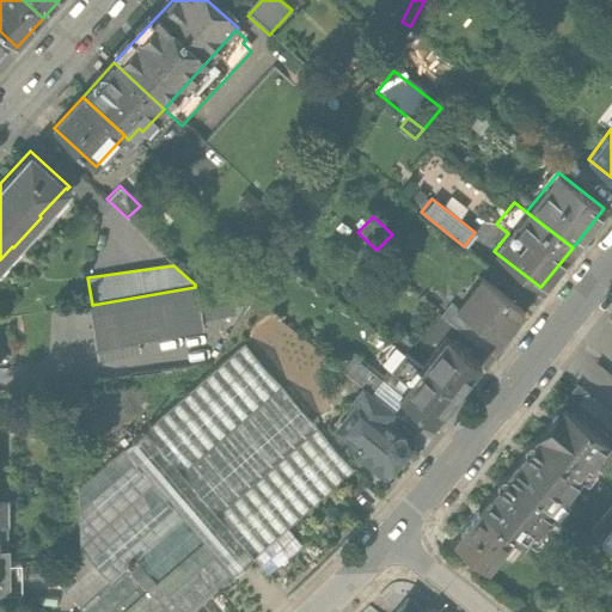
[(496,342),(522,310),(484,280),(460,311),(459,312),(487,335),(496,342)]
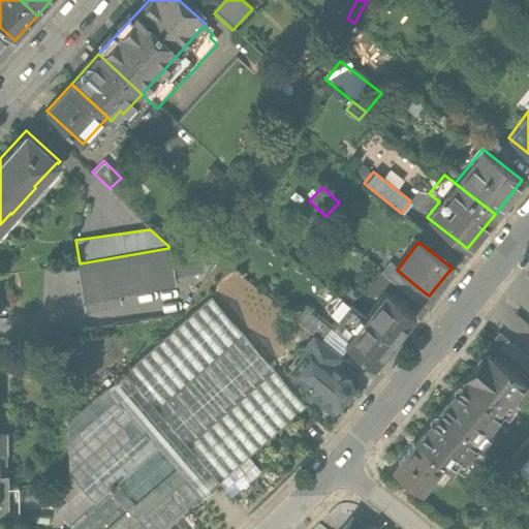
[(119,296),(175,285),(174,280),(204,275),(199,245),(168,248),(80,263),(75,263),(84,311),(120,305),(119,296)]
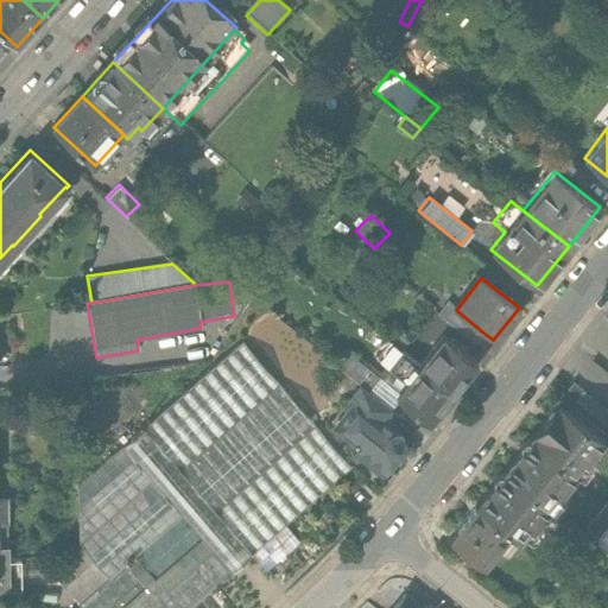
[(475,342),(483,333),(456,310),(457,309),(445,299),(436,310),(475,342)]
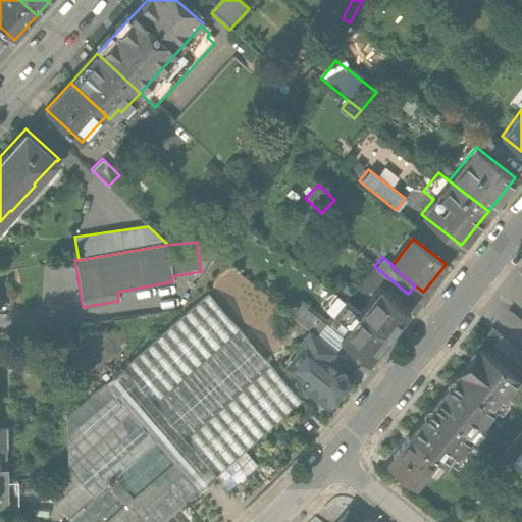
[(380,288),(360,313),(388,335),(409,310),(380,288)]
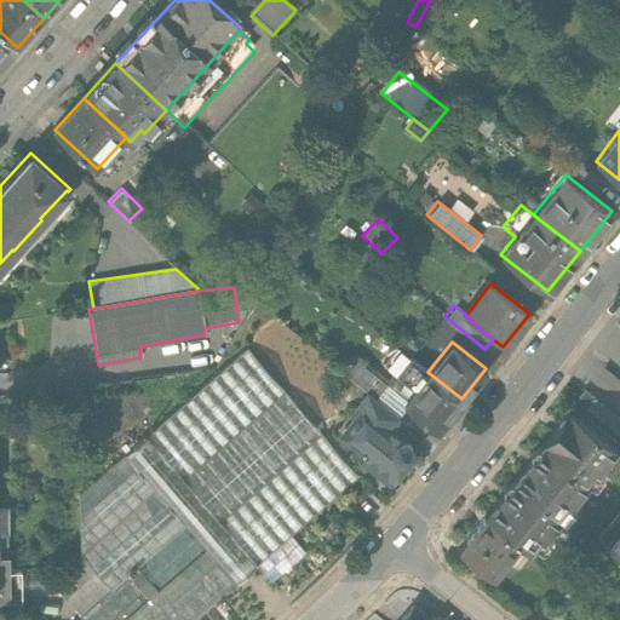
[(81,619),(190,619),(257,564),(273,583),(305,555),(290,537),(359,477),(247,346),(78,492),(79,552),(110,589),(79,614),(78,615),(81,619)]
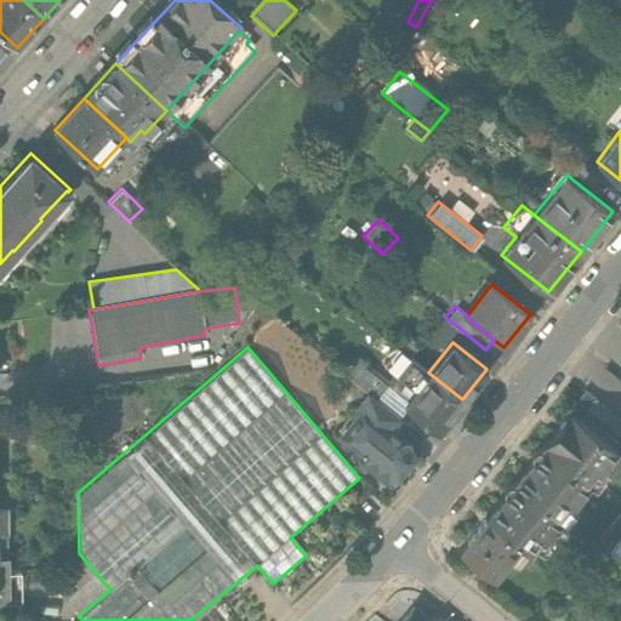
[(438,429),(462,399),(428,372),(397,348),(383,365),(415,389),(405,400),(404,403),(408,405),(438,429)]
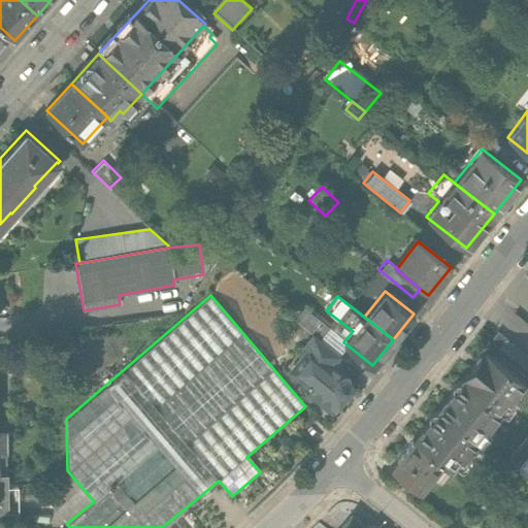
[(347,344),(343,342),(344,340),(302,307),(293,319),(312,334),(338,355),(347,344)]
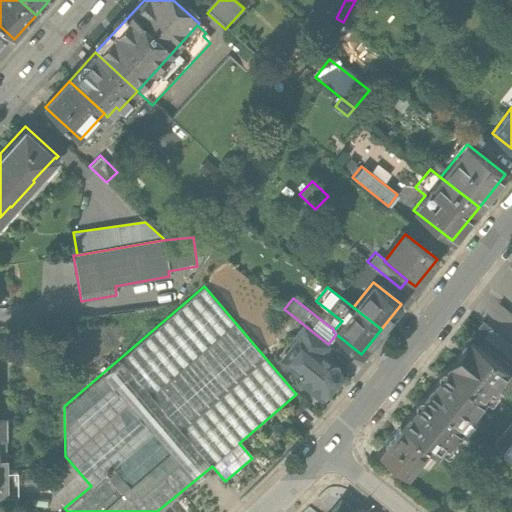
[(467,337),(470,339),(508,370),(511,373),(511,345),(481,320),(467,337)]
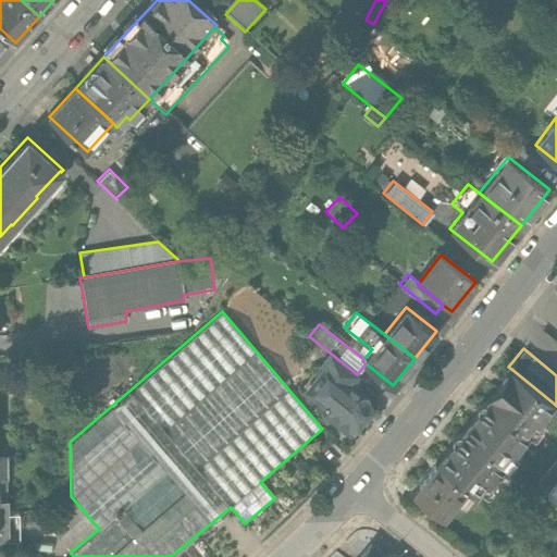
[(370,400),(349,384),(357,374),(330,353),(321,363),(324,368),(305,391),(327,409),(324,413),(345,431),(351,430),(356,424),(356,418),(359,413),(364,412),(370,407),(370,400)]
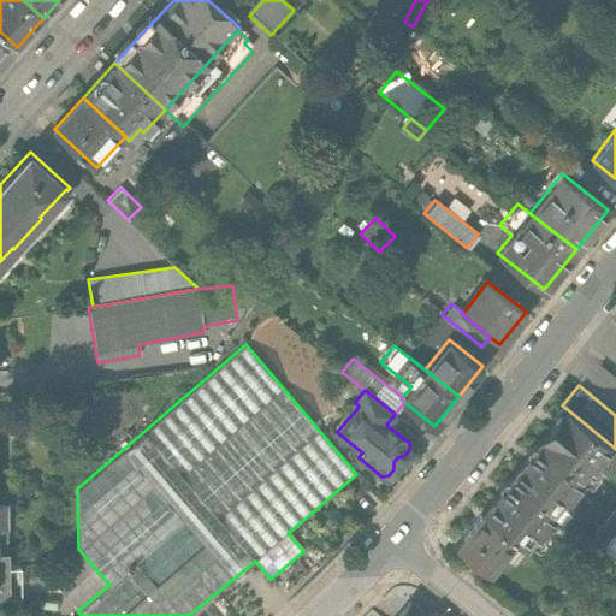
[(523,544),(533,532),(538,535),(611,445),(566,408),(563,410),(558,410),(555,415),(555,421),(549,428),(550,432),(540,443),(538,442),(535,445),(531,445),(527,450),(527,455),(522,462),(522,466),(513,478),(510,477),(508,479),(503,479),(499,484),(501,490),(495,496),(495,499),(484,513),(517,539),(523,544)]
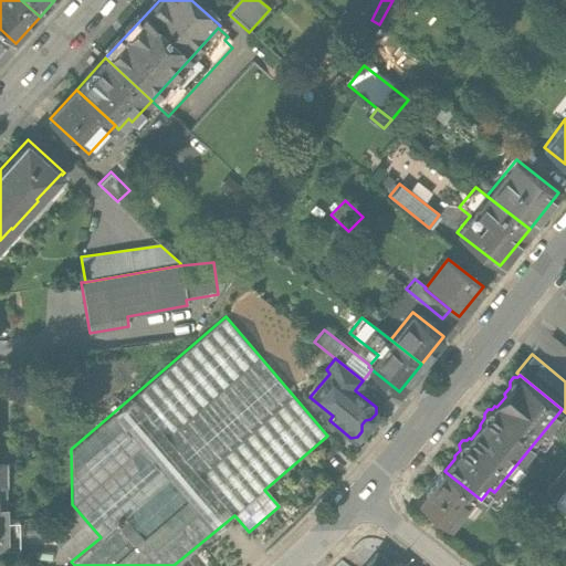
[(565,465),(545,491),(556,499),(565,485),(565,465)]
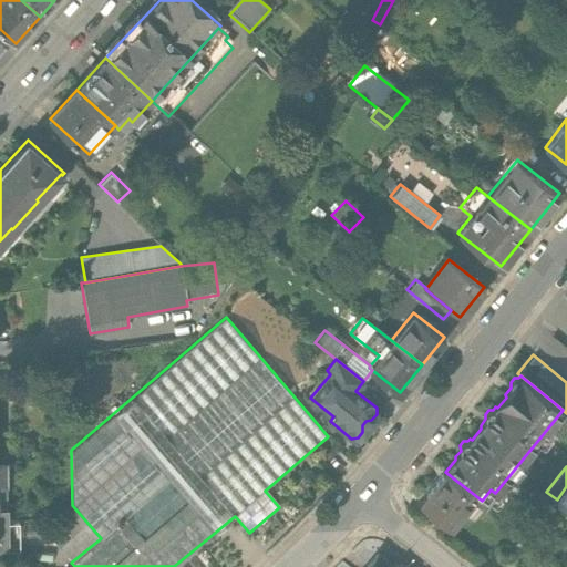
[(451,527),(476,496),(445,472),(443,471),(419,502),(451,527)]
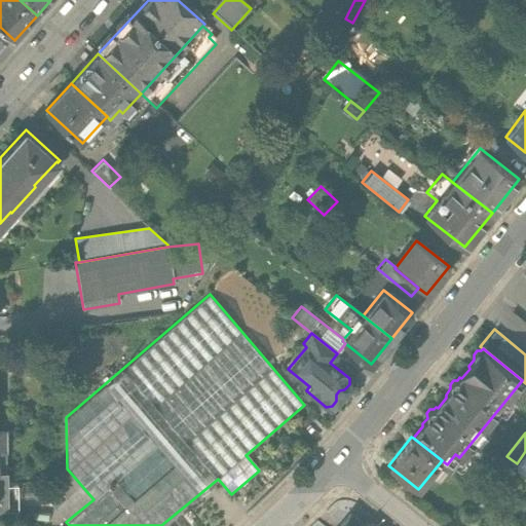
[(525,451),(517,463),(525,471),(525,451)]
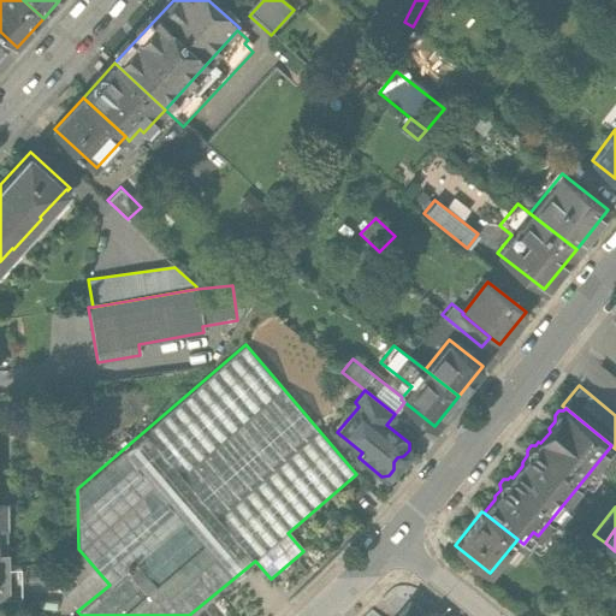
[(78,549),(58,566),(59,587),(78,610),(110,585),(78,549)]
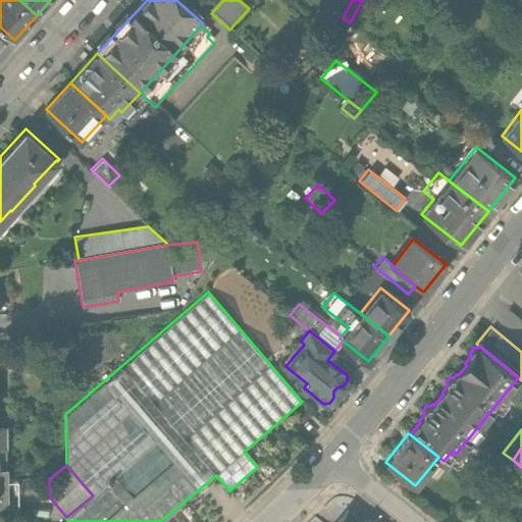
[(6,479),(6,467),(0,467),(0,503),(17,503),(17,479),(6,479)]
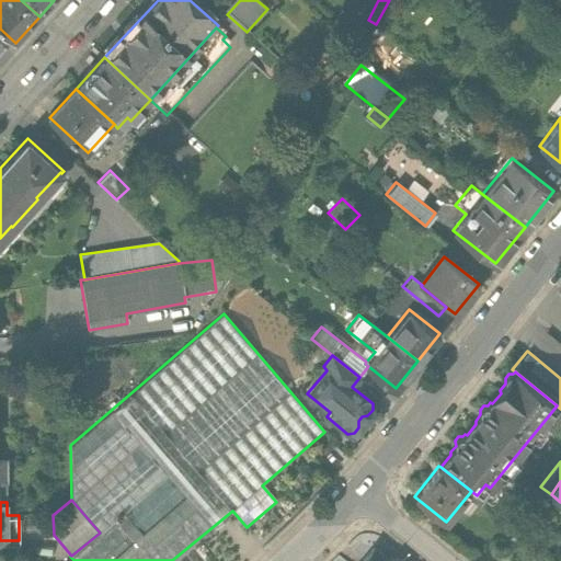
[(53,514),(19,515),(19,540),(54,539),(54,535),(53,515),(53,514)]
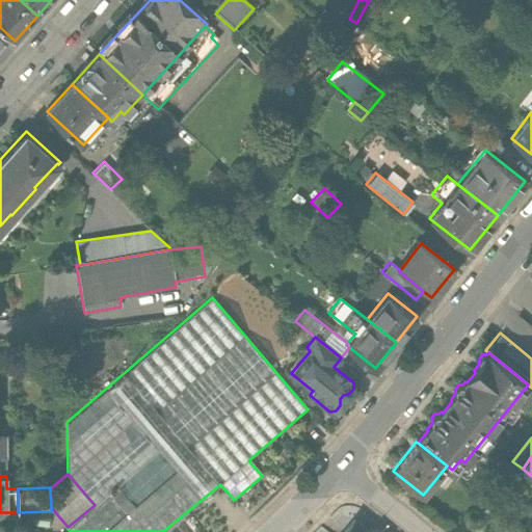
[(370,531),(354,517),(341,531),(376,531),(374,530),(372,531),(370,531)]
